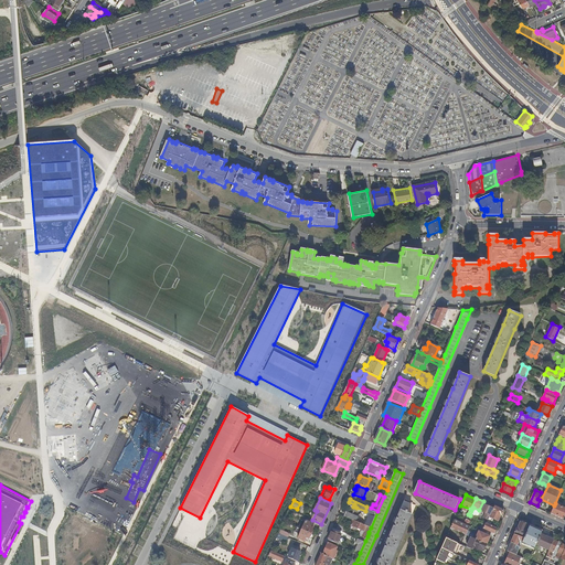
[(416,505),(405,501),(398,514),(377,564),(391,564),(412,515),(416,505)]
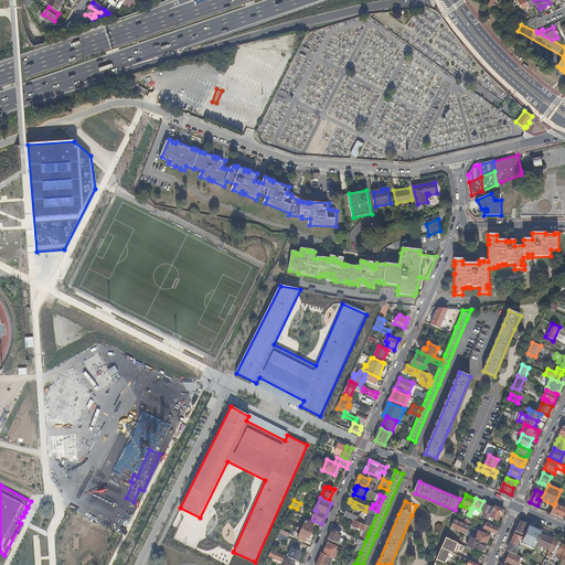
[(484,503),(481,510),(487,512),(484,518),(489,519),(490,516),(493,509),(490,507),(491,505),(484,503)]
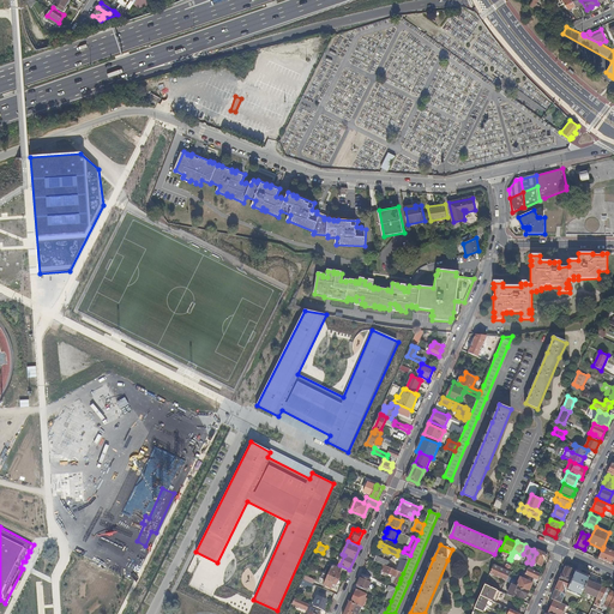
[(613,559),(613,551),(603,547),(602,549),(599,558),(613,564),(613,559)]
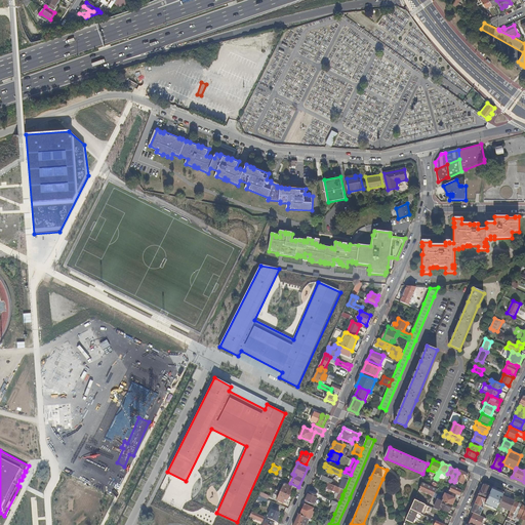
[(469,474),(459,470),(459,471),(458,473),(455,480),(462,483),(466,478),(467,478),(469,474)]
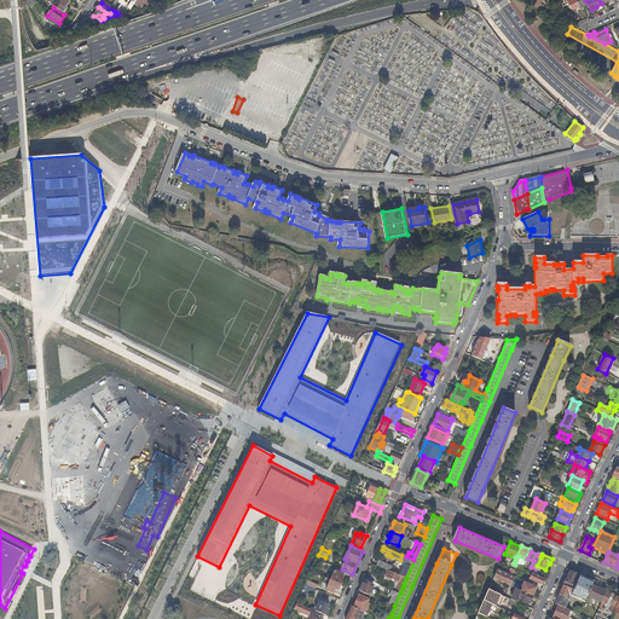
[(401,561),(401,562),(406,563),(401,576),(404,576),(406,578),(414,561),(403,557),(401,561)]
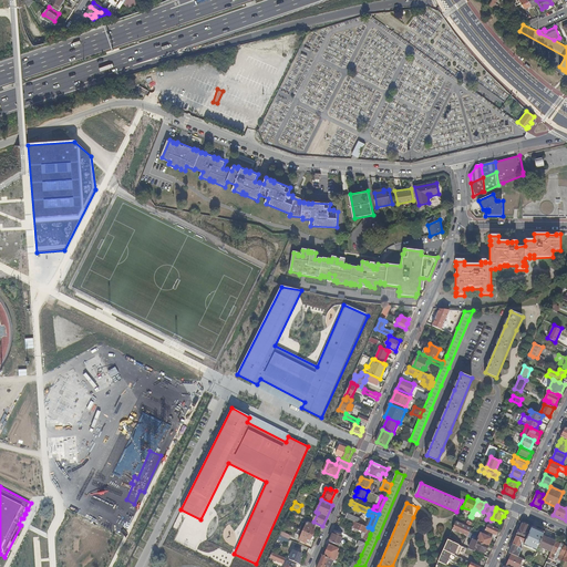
[(360,518),(348,514),(347,517),(356,522),(358,523),(360,518)]
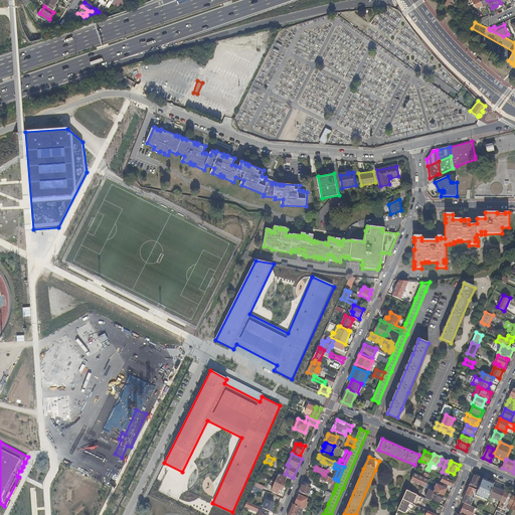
[(72,474),(66,488),(105,504),(111,491),(72,474)]
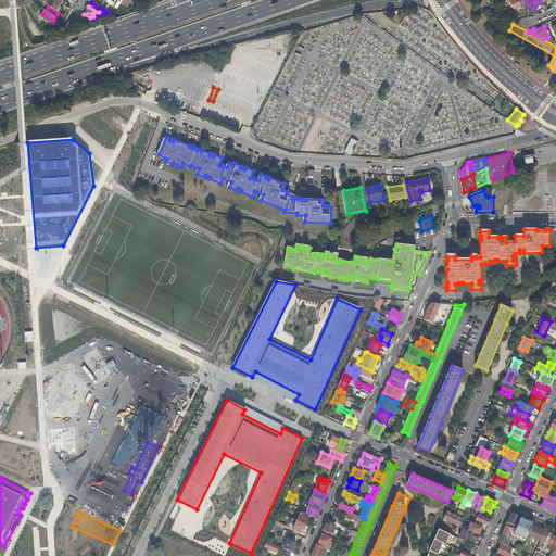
[(351,513),(349,512),(346,517),(358,522),(361,517),(351,513)]
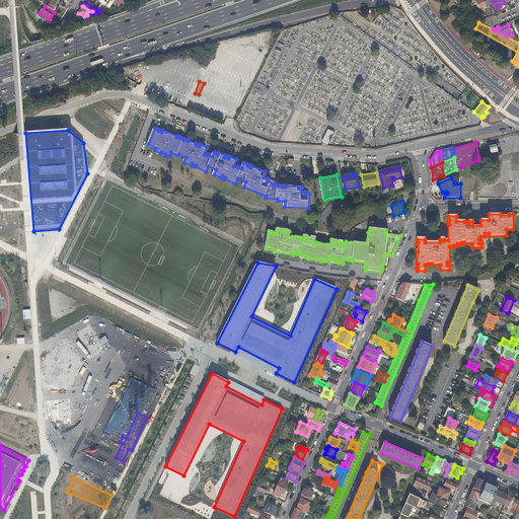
[(421,478),(418,477),(414,485),(429,491),(430,489),(432,484),(431,483),(426,480),(421,478)]
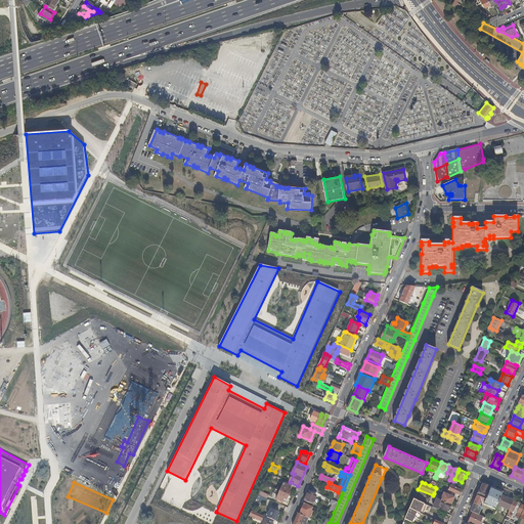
[(285,483),(280,491),(289,494),(291,490),(289,489),(291,485),(285,483)]
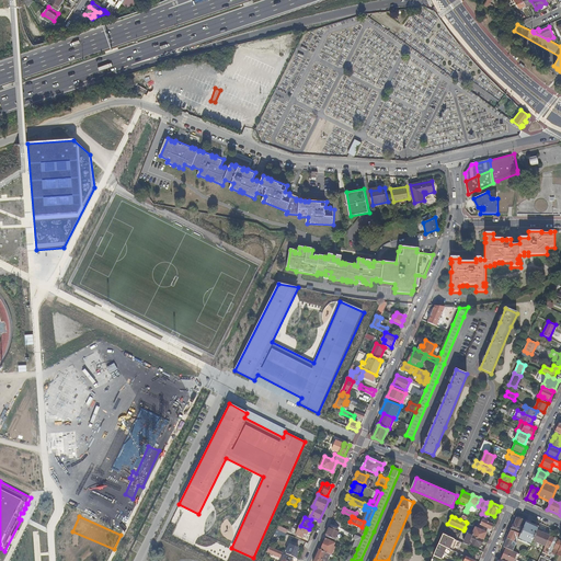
[(493,524),(483,518),(480,524),(480,526),(481,526),(481,525),(484,526),(483,529),(488,531),(490,533),(493,524)]
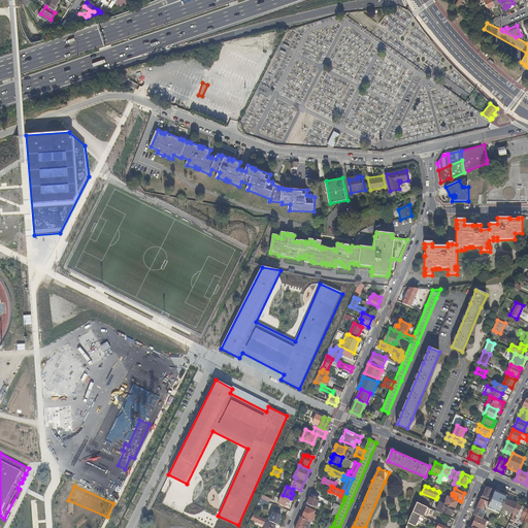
[(490,502),(493,496),(491,495),(493,490),(487,488),(482,498),(490,502)]
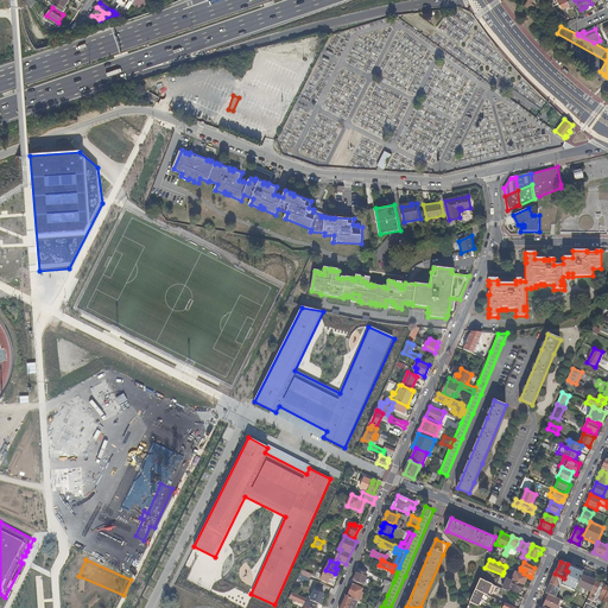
[(583,571),(570,567),(568,571),(564,578),(562,582),(562,583),(576,589),(577,586),(582,575),(583,571)]
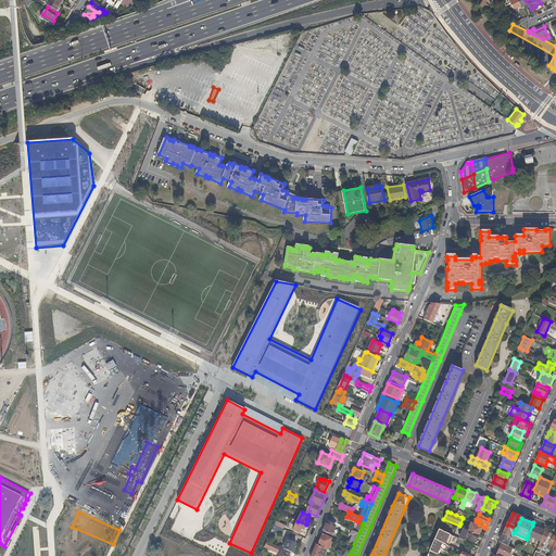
[(306,525),(298,521),(293,532),(299,535),(302,529),(304,530),(306,525)]
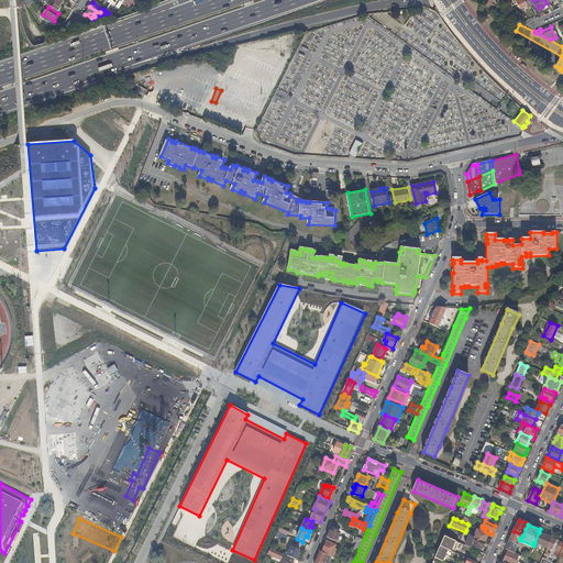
[(468,531),(466,530),(465,532),(471,536),(475,537),(485,541),(489,533),(485,531),(478,528),(476,533),(471,530),(468,531)]
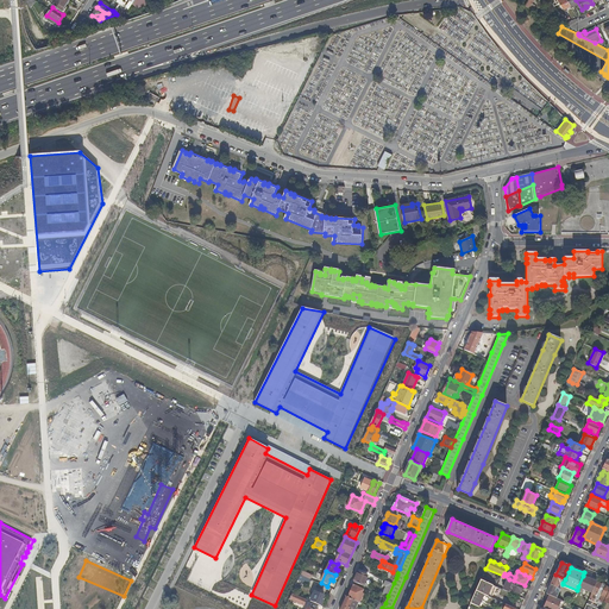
[(364,573),(359,572),(355,582),(369,588),(370,585),(365,583),(366,581),(362,578),(364,573)]
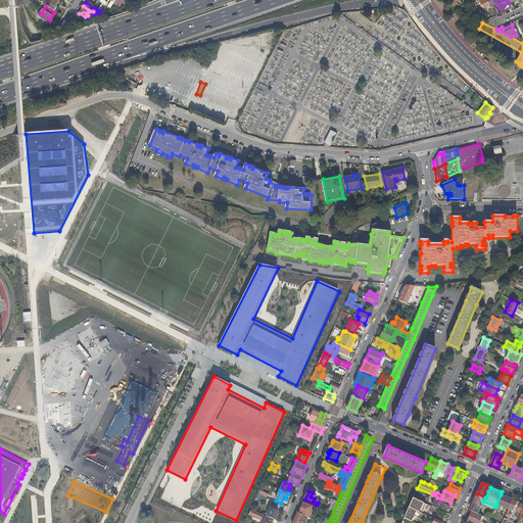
[(485,497),(477,493),(473,502),(478,504),(479,505),(480,501),(482,501),(483,501),(485,497)]
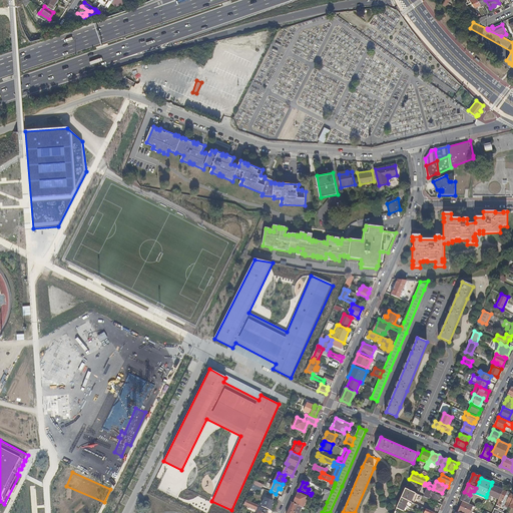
[(172,505),(176,498),(150,485),(146,493),(172,505)]
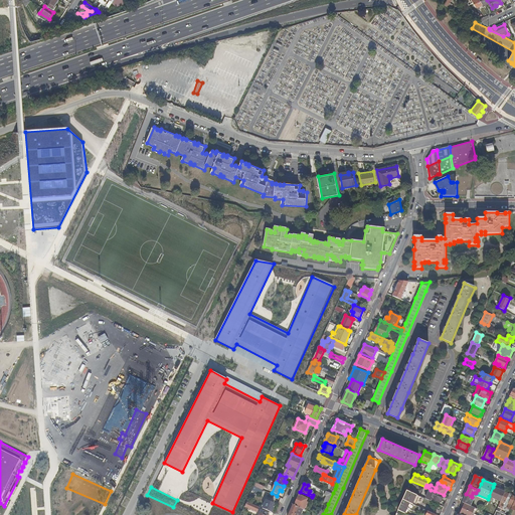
[(504,492),(493,487),(489,496),(500,501),(504,492)]
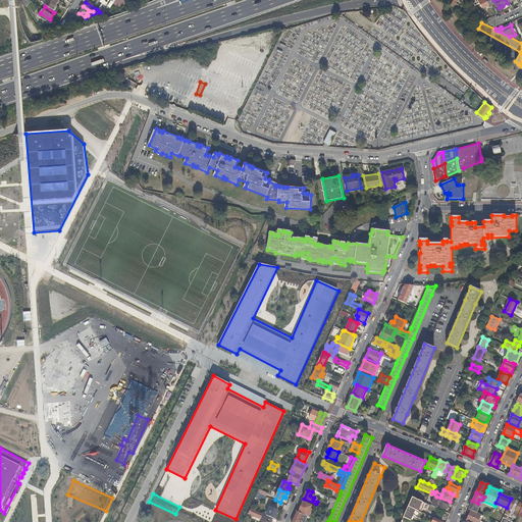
[(337,500),(330,498),(329,502),(331,503),(328,510),(332,511),(337,500)]
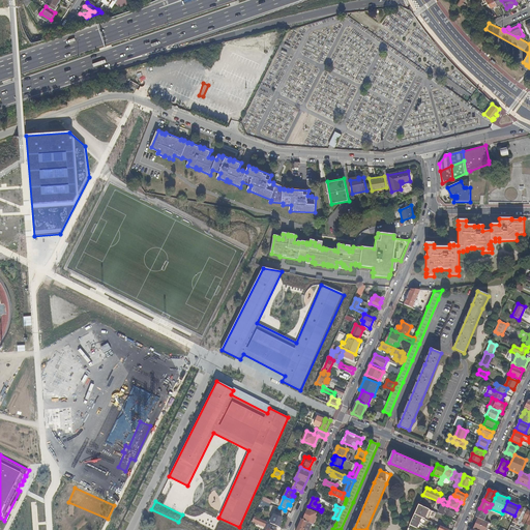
[(433,511),(418,505),(414,514),(421,517),(428,520),(429,517),(431,517),(433,511)]
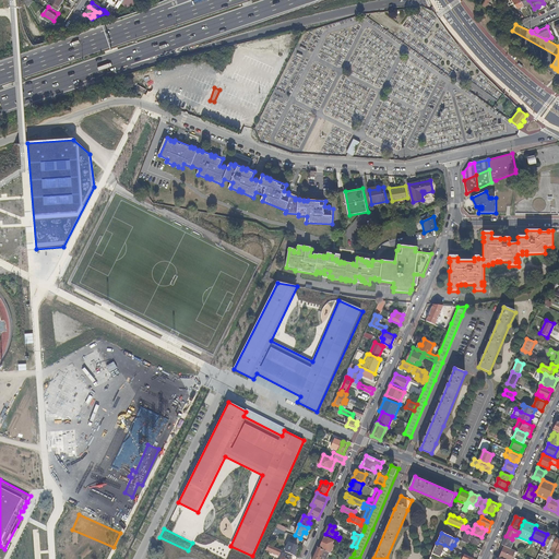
[(482,537),(472,533),(468,540),(477,545),(478,542),(479,543),(482,537)]
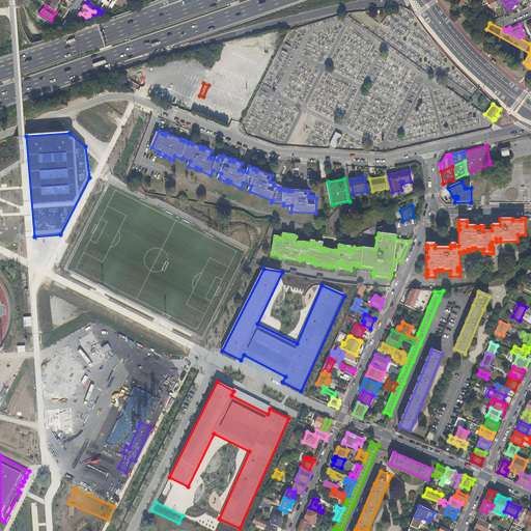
[(526,510),(520,507),(515,516),(516,516),(513,523),(518,524),(519,522),(521,523),(526,510)]
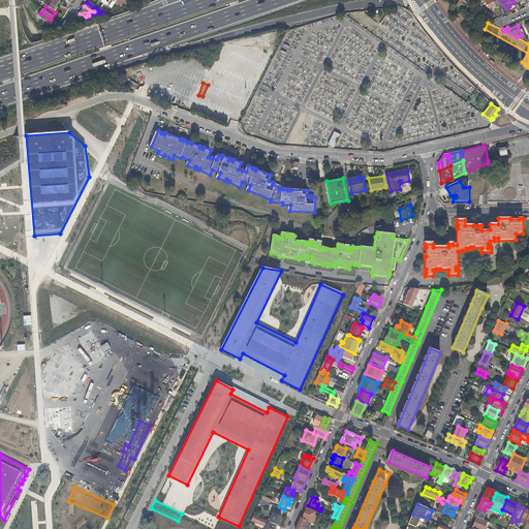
[(484,509),(478,507),(475,516),(477,517),(484,520),(486,516),(481,514),(484,509)]
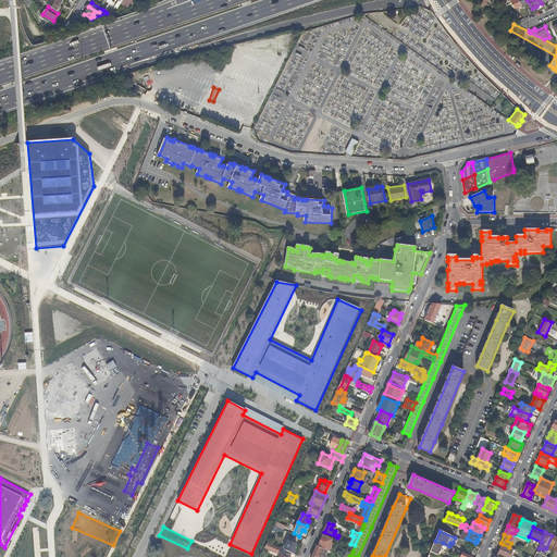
[(329,536),(324,535),(319,546),(323,548),(333,552),(336,544),(332,542),(333,540),(329,537),(329,536)]
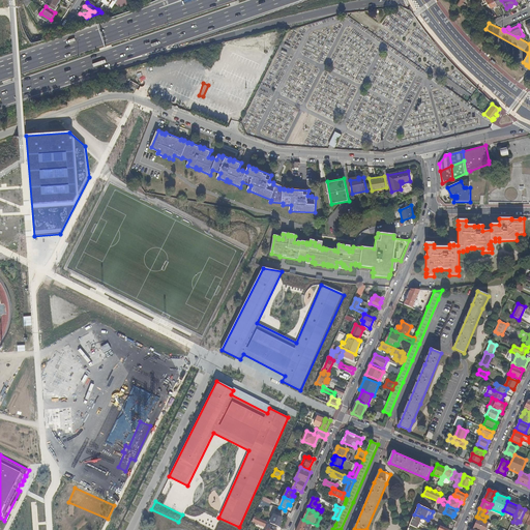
[(529,513),(529,510),(525,509),(520,522),(525,524),(526,524),(529,513)]
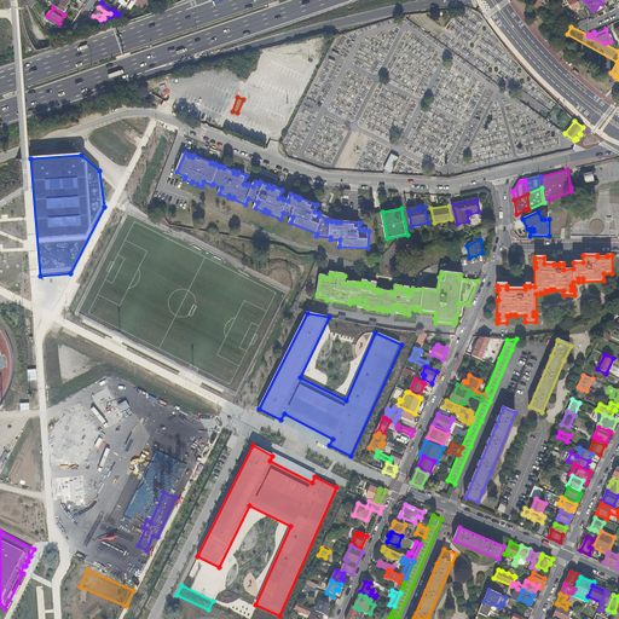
[(330,605),(320,601),(317,611),(328,615),(330,611),(328,609),(330,605)]
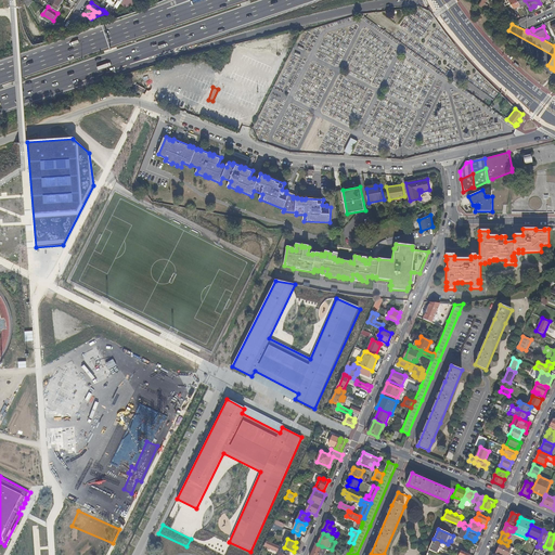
[(441,541),(434,539),(429,550),(436,553),(438,546),(439,546),(441,541)]
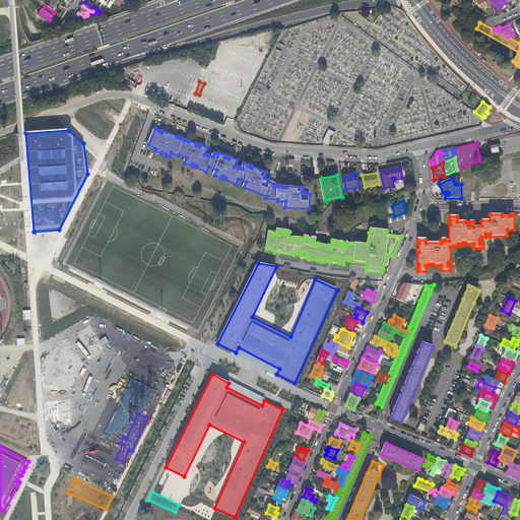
[(251,507),(248,511),(261,517),(263,512),(251,507)]
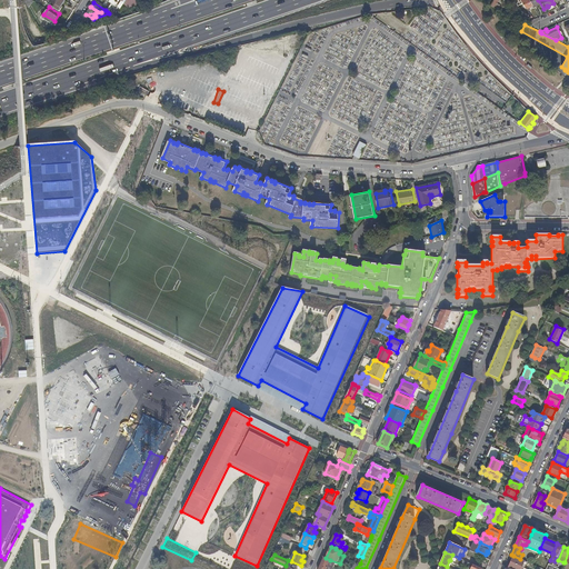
[(520,559),(513,556),(511,561),(521,567),(525,560),(520,559)]
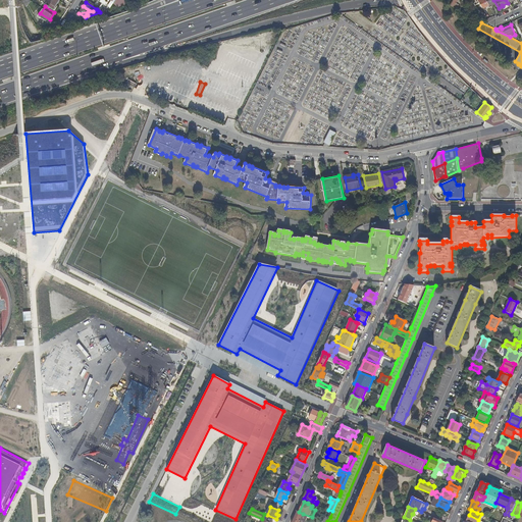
[(299,512),(298,512),(293,521),(299,521),(303,514),(299,512)]
